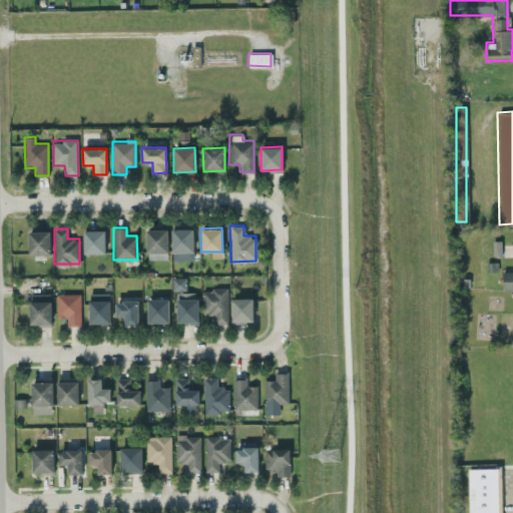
[(145,229),(146,259),(167,259),(166,228),(145,229)]
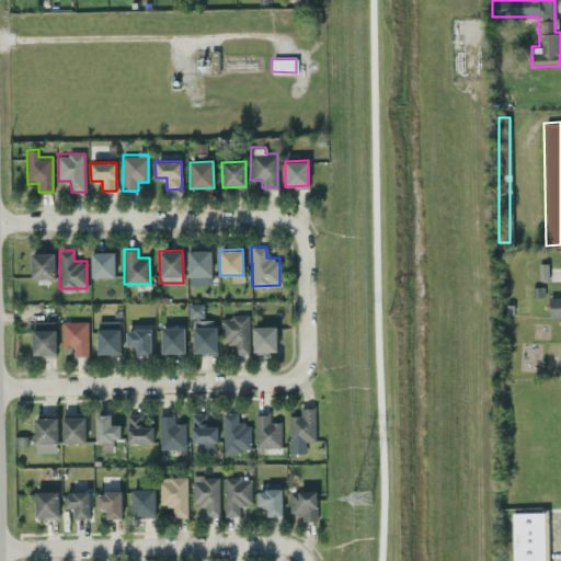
[(187,250),(186,284),(210,285),(212,250),(187,250)]
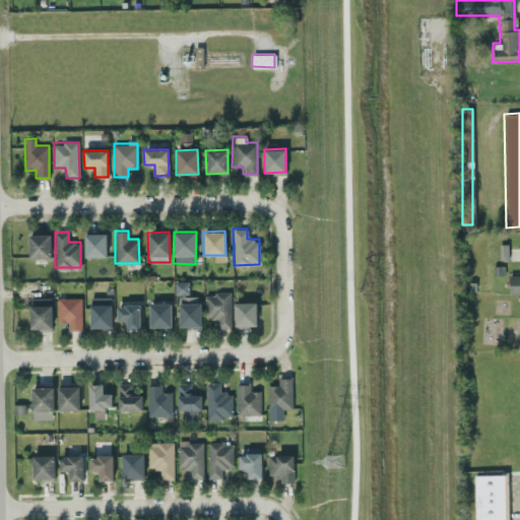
[(107,234),(84,233),(84,257),(106,257),(107,234)]
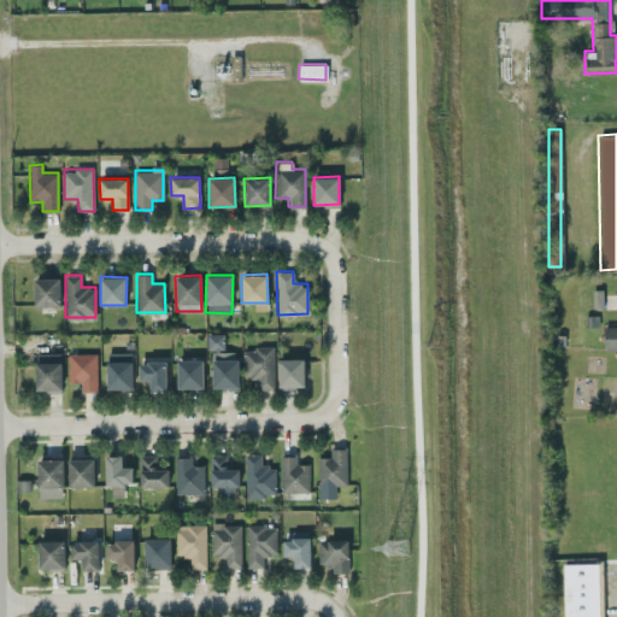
[(34,278),(35,306),(60,305),(60,277),(34,278)]
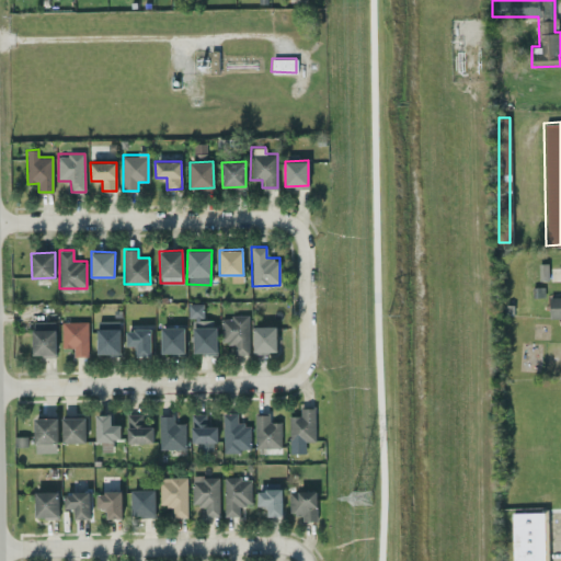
[(560,296),(548,297),(549,318),(560,317),(560,296)]
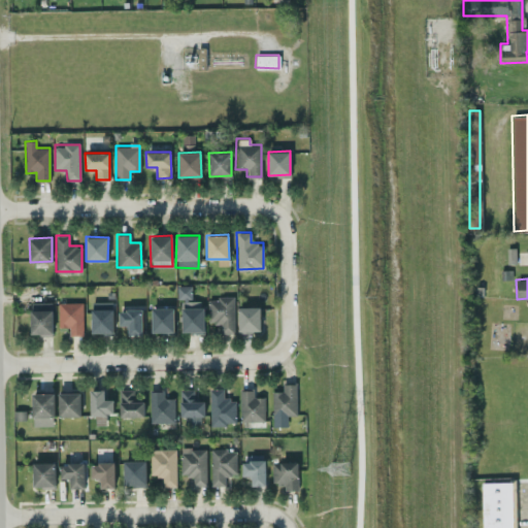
[(191,285),(176,285),(176,298),(191,298),(191,285)]
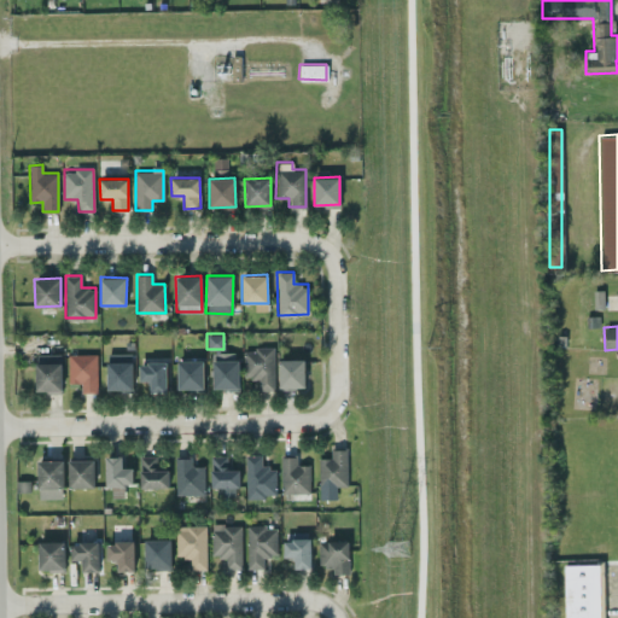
[(274,390),(273,347),(243,348),(243,378),(258,378),(258,390),(274,390)]
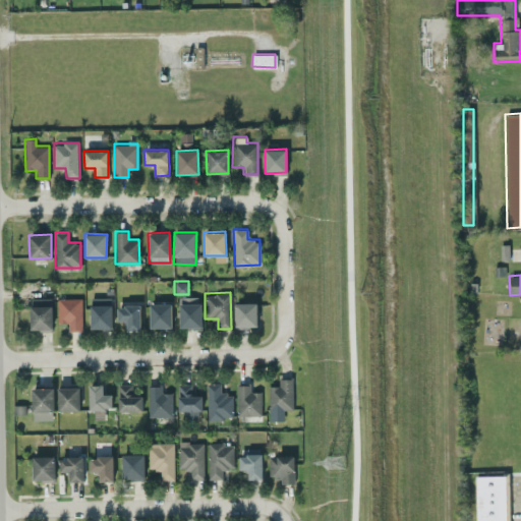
[(199,296),(178,296),(179,329),(200,328),(199,296)]
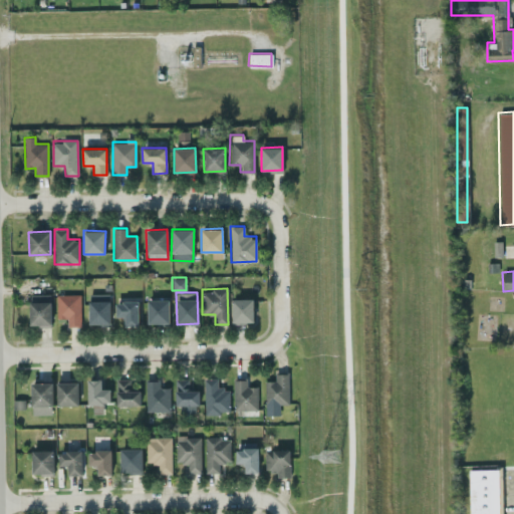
[(30,325),(51,325),(51,294),(30,294),(30,325)]
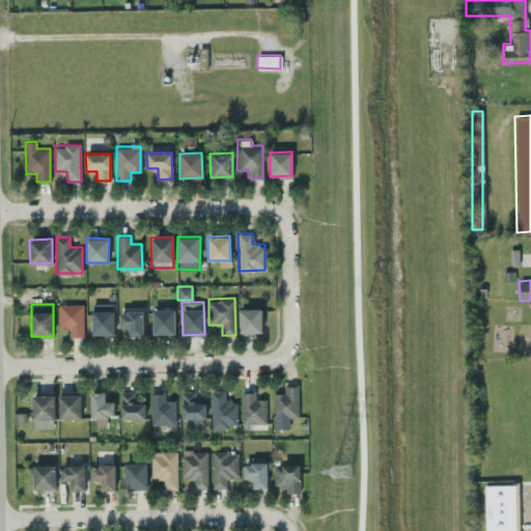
[(83,304),(58,304),(58,329),(70,330),(68,337),(83,337),(83,304)]
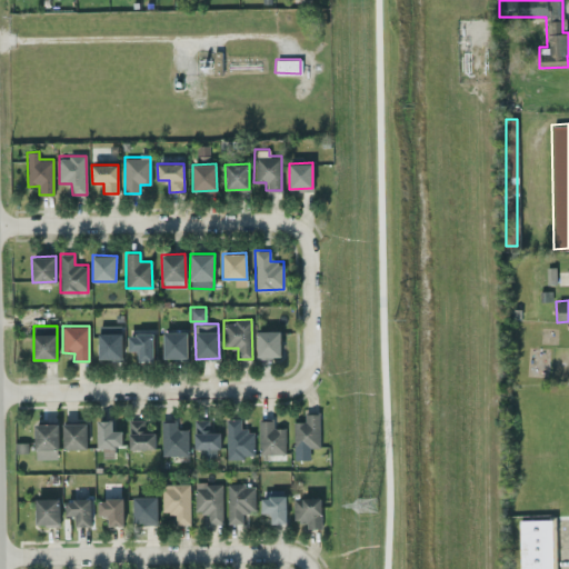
[(280,330),(256,330),(257,357),(280,356),(280,330)]
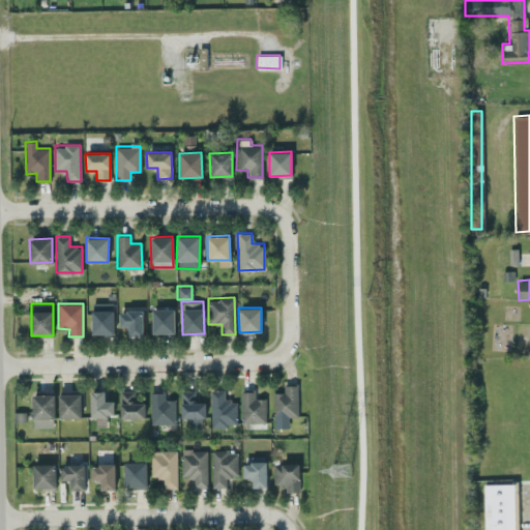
[(152,333),(174,332),(174,308),(151,308),(152,333)]
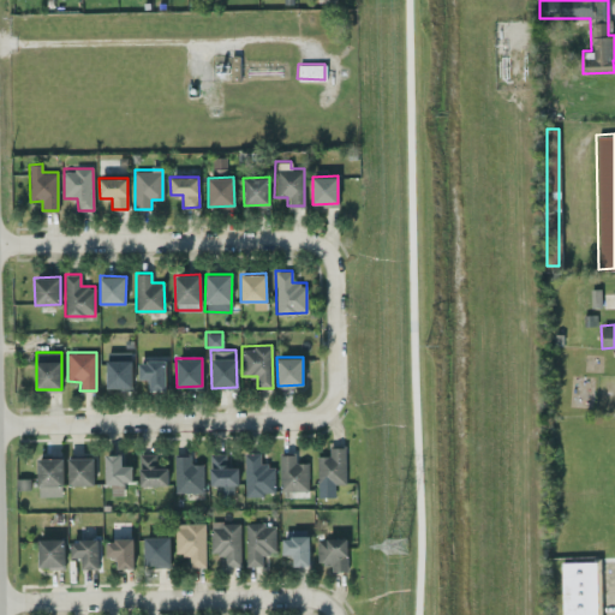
[(106,388),(132,388),(132,359),(106,360),(106,388)]
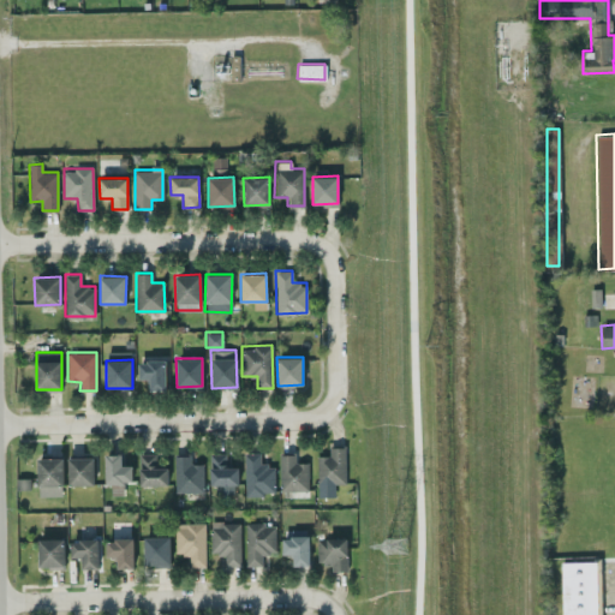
[(149,390),(166,390),(167,360),(138,360),(138,378),(149,378),(149,390)]
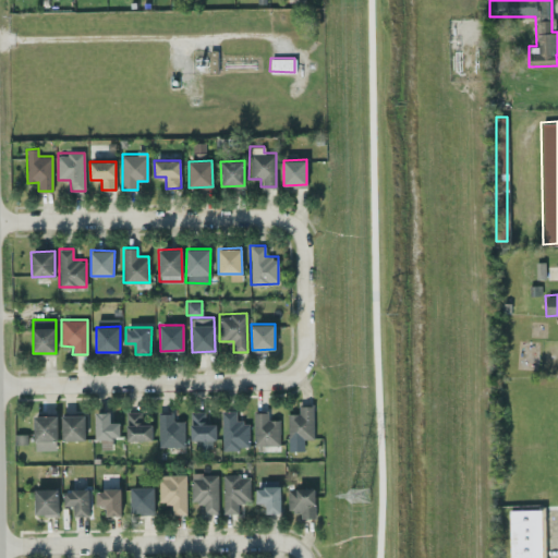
[(313,438),(313,404),(298,404),(298,413),(287,413),(287,439),(313,438)]
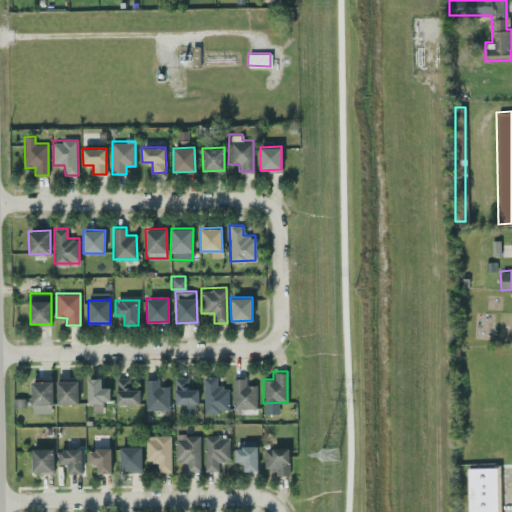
[(174,403),(198,403),(197,388),(188,388),(188,376),(174,377),(174,403)]
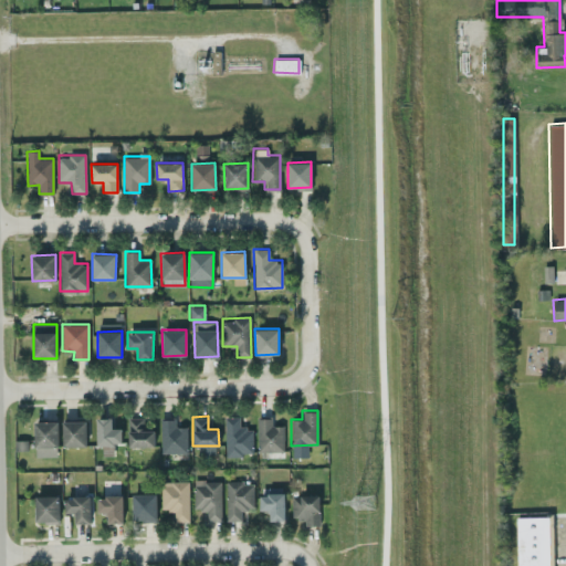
[(252,454),(251,427),(239,427),(239,416),(223,416),(224,454),(252,454)]
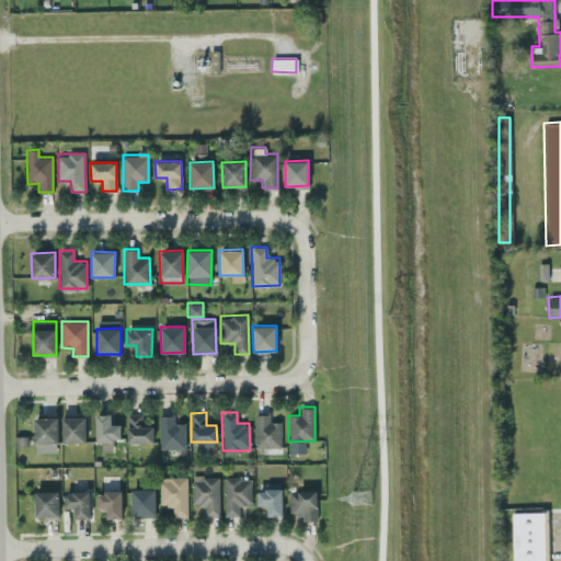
[(95,442),(101,442),(101,450),(112,451),(112,438),(121,439),(121,424),(111,424),(111,414),(96,413),(95,442)]
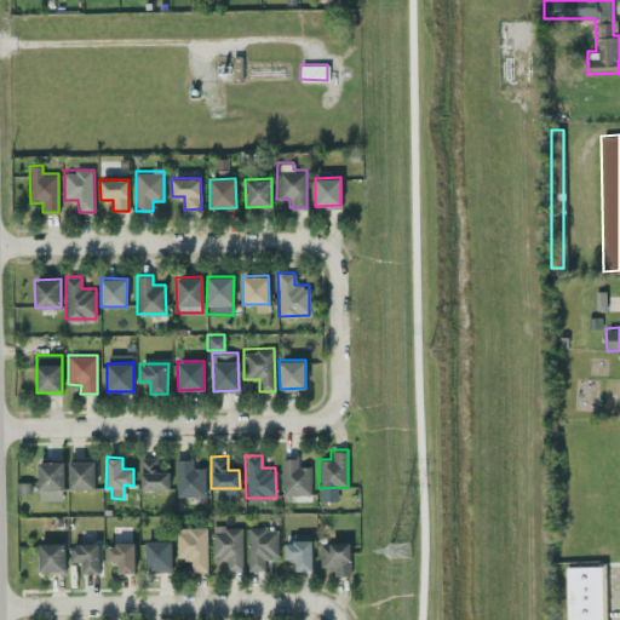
[(170,489),(168,471),(158,471),(156,457),(139,457),(141,489),(170,489)]
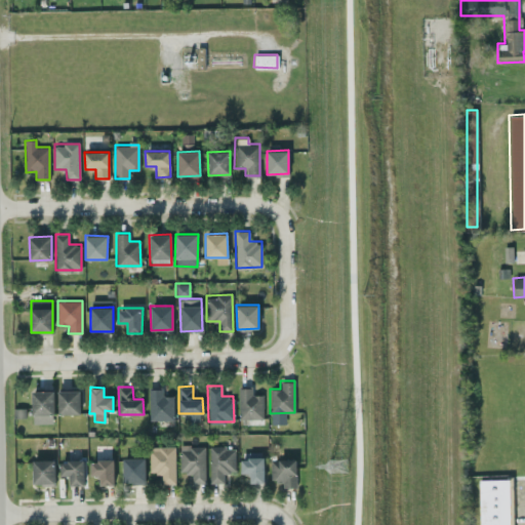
[(263,418),(261,394),(252,394),(252,387),(238,387),(238,418),(263,418)]
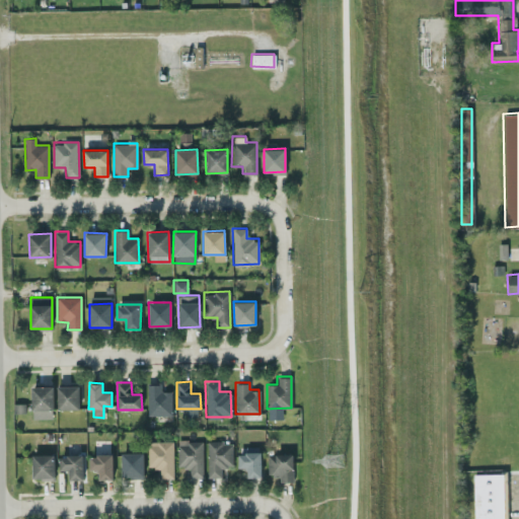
[(146,384),(147,415),(170,414),(169,390),(160,391),(159,383),(146,384)]
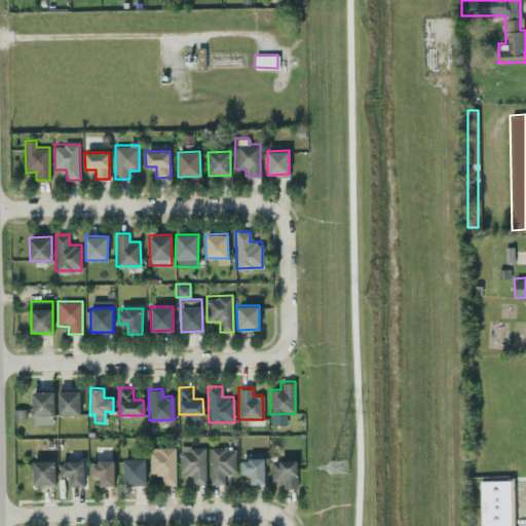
[(59,415),(80,414),(80,390),(58,390),(59,415)]
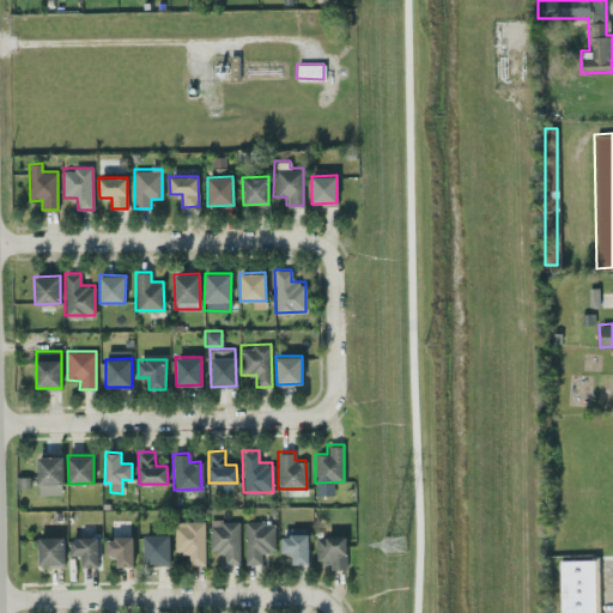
[(38,495),(62,493),(61,456),(37,456),(38,495)]
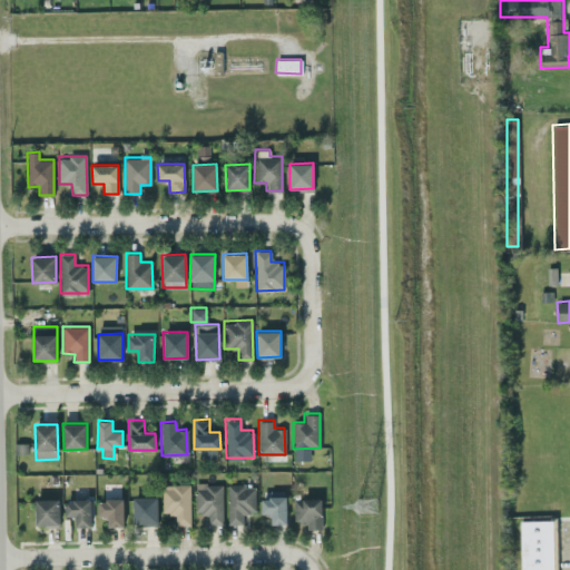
[(222,524),(222,483),(194,483),(194,513),(207,513),(207,523),(222,524)]
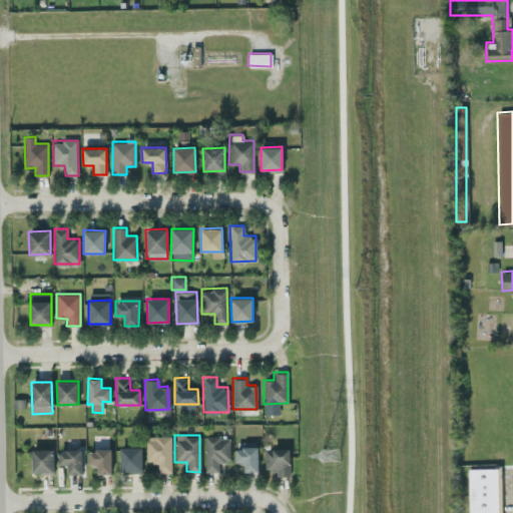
[(170,472),(170,436),(145,436),(145,462),(157,462),(157,472),(170,472)]
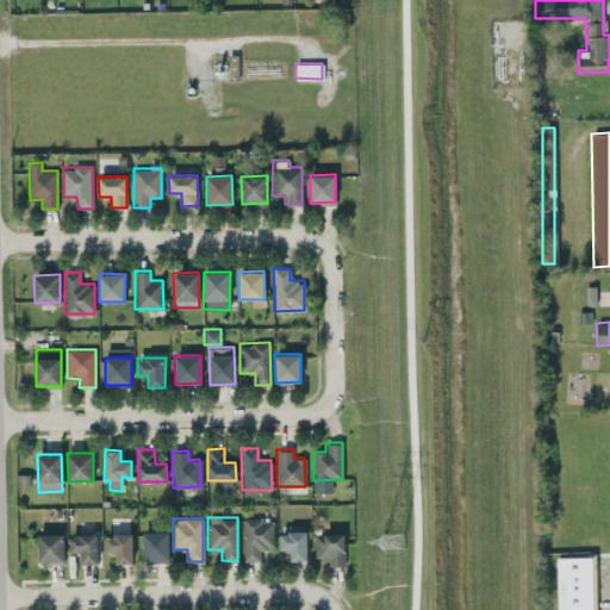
[(272,518),(242,520),(243,561),(260,560),(259,548),(273,548),(272,518)]
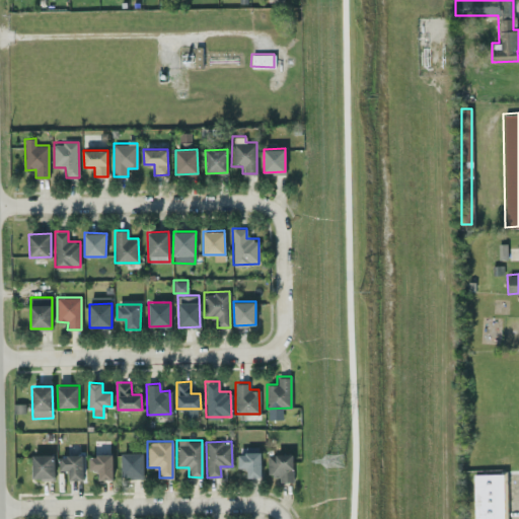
[(261,476),(261,451),(237,452),(237,466),(245,466),(245,476),(261,476)]
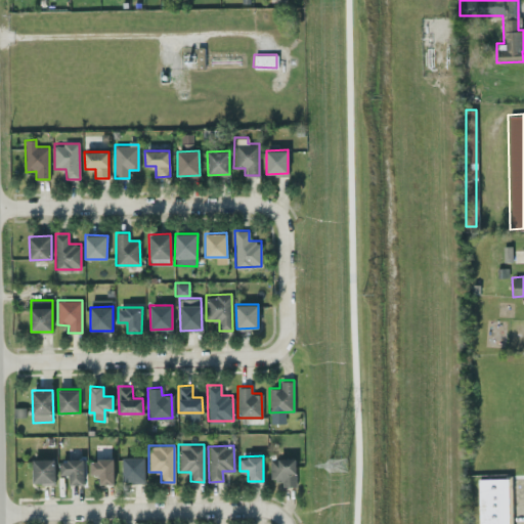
[(123,482),(144,482),(144,457),(123,457),(123,482)]
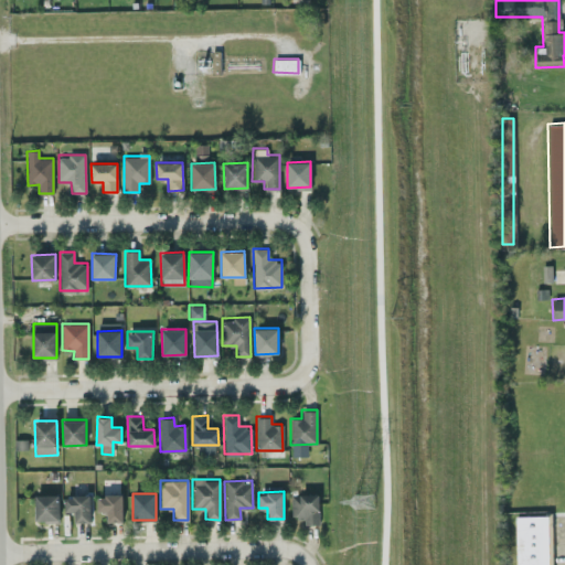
[(318,493),(290,493),(290,515),(304,515),(304,524),(319,523),(318,493)]
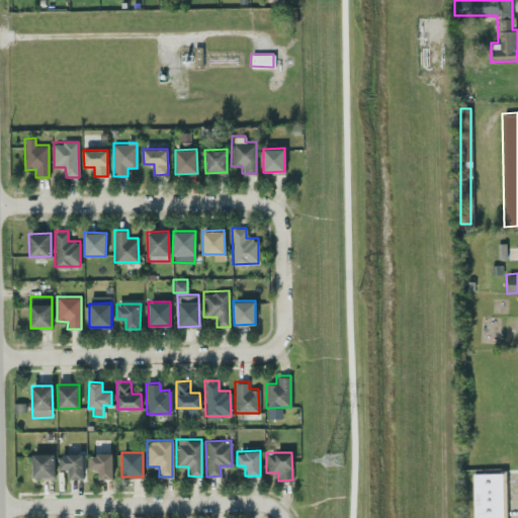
[(32,478),(54,478),(54,453),(31,454),(32,478)]
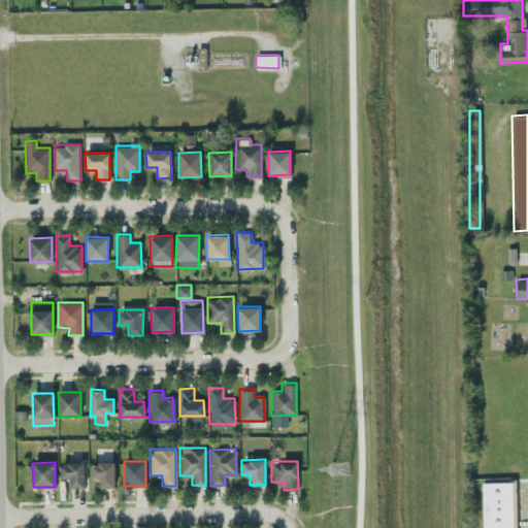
[(113,462),(91,463),(92,479),(100,479),(100,488),(114,488),(113,462)]
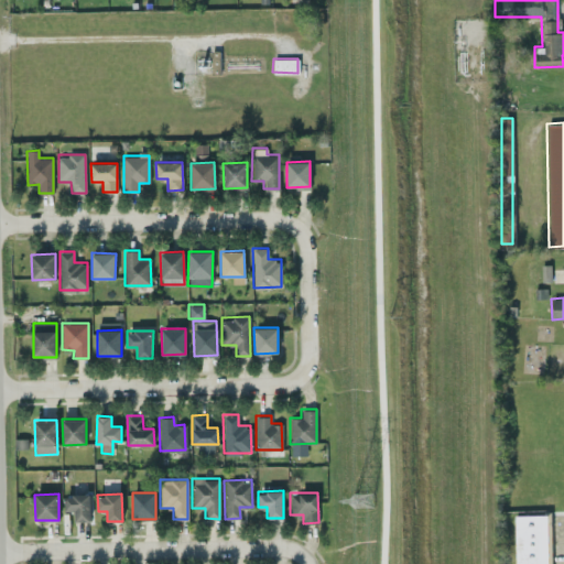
[(90,521),(89,495),(65,495),(65,511),(74,511),(75,521),(90,521)]
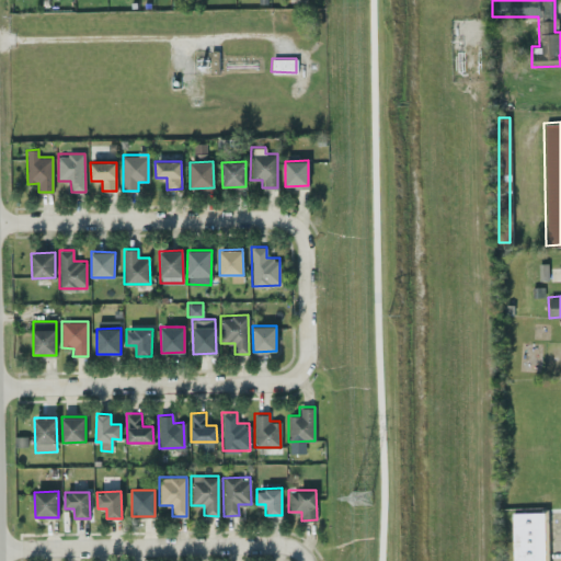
[(511,512),(511,560),(546,560),(546,512),(511,512)]
